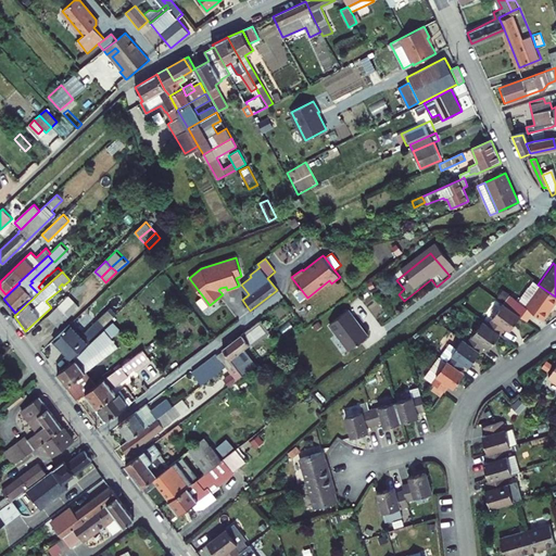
[(555,297),(538,285),(530,279),(515,301),(509,297),(502,307),(521,320),(526,324),(533,313),(542,318),(555,298),(555,297)]
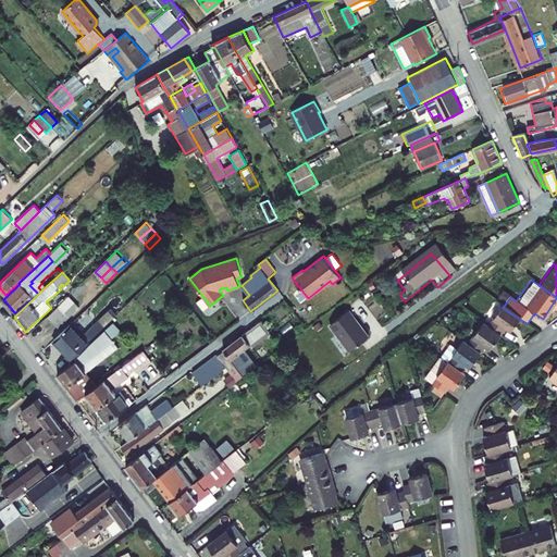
[(70,297),(59,307),(64,313),(75,302),(70,297)]
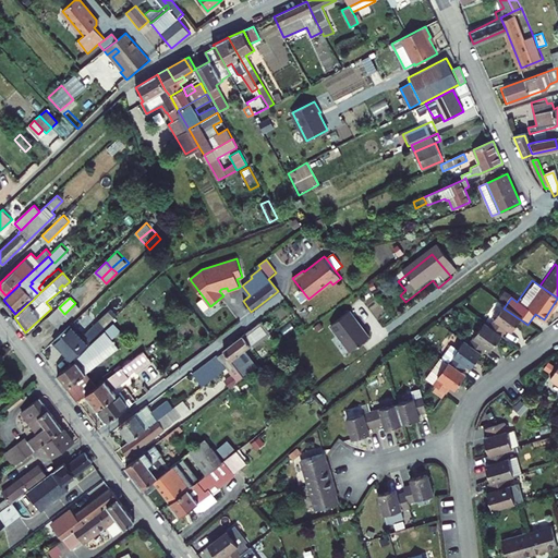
[(64,314),(70,318),(81,308),(75,303),(64,314)]
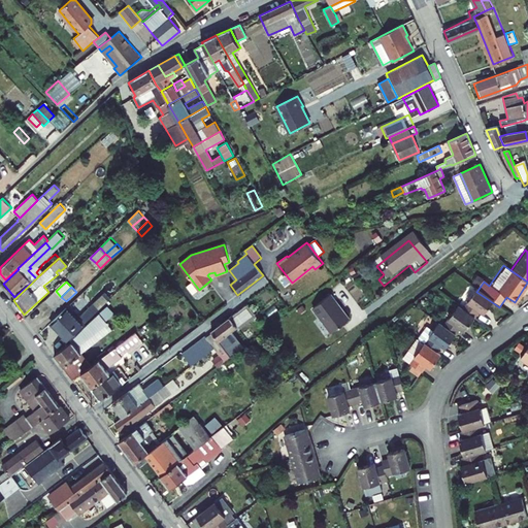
[(56,291),(46,300),(52,306),(61,297),(56,291)]
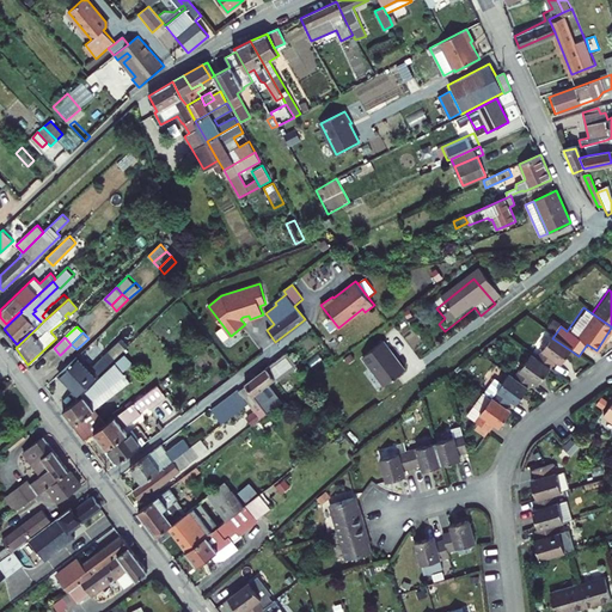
[(77,356),(57,374),(79,396),(81,392),(98,378),(96,377),(128,346),(121,338),(90,369),(77,356)]
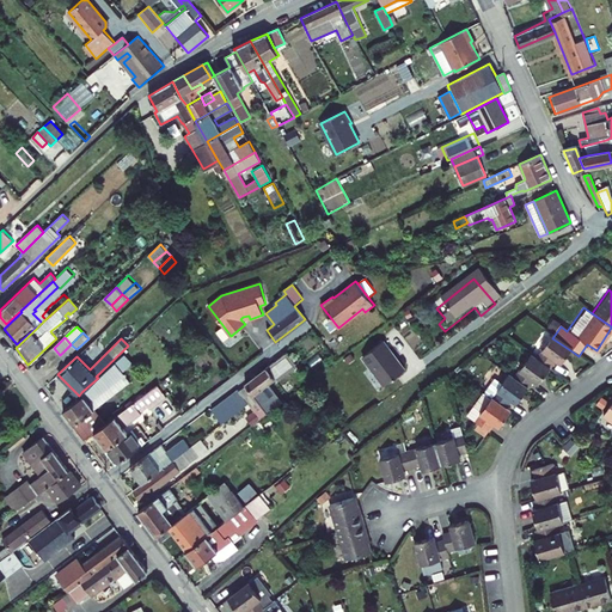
[(537,362),(551,372),(557,365),(562,368),(574,353),(552,338),(537,362)]
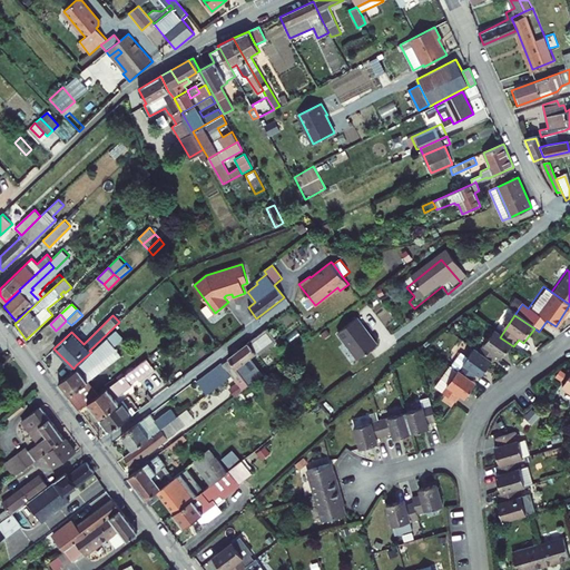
[(337,333),(359,360),(379,344),(356,317),(337,333)]
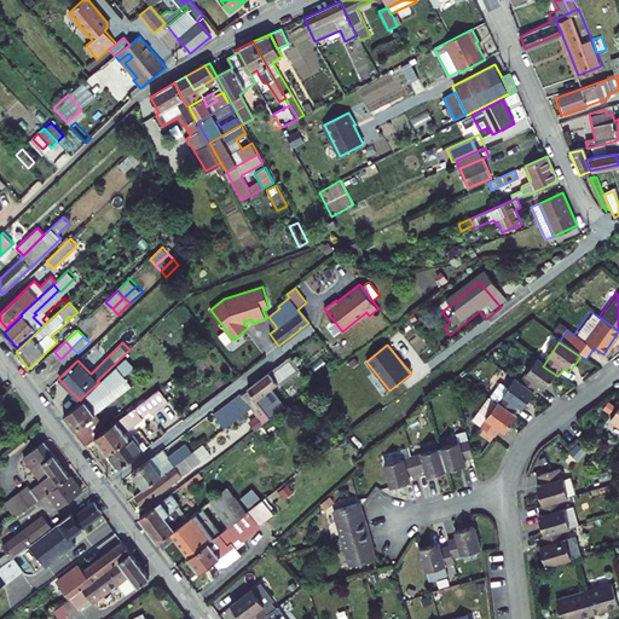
[(71,348),(61,359),(65,364),(77,353),(71,348)]
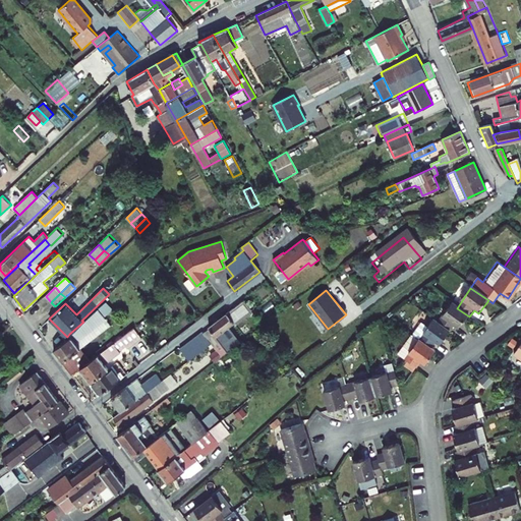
[(243,300),(232,309),(239,319),(233,323),(235,325),(236,325),(252,312),(243,300)]
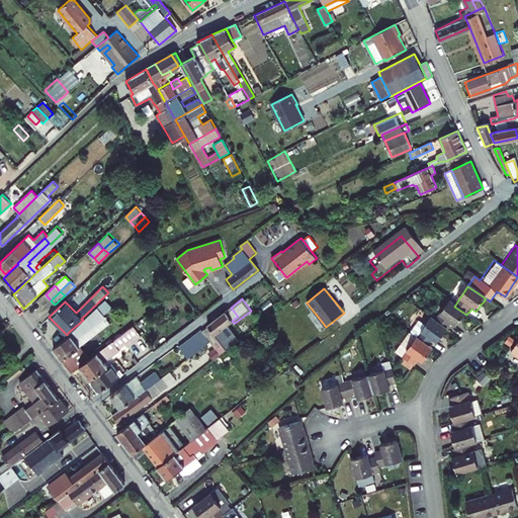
[(53,348),(71,372),(79,366),(89,359),(79,346),(96,334),(91,328),(105,318),(104,315),(112,308),(105,299),(83,320),(69,332),(71,334),(53,348)]
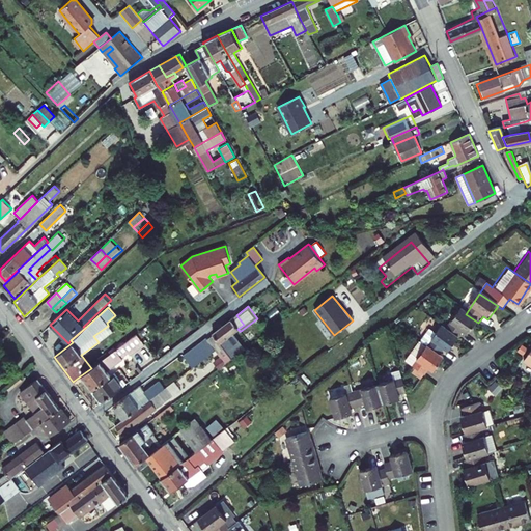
[(462,311),(446,333),(459,341),(465,334),(469,337),(478,323),(466,314),(462,311)]
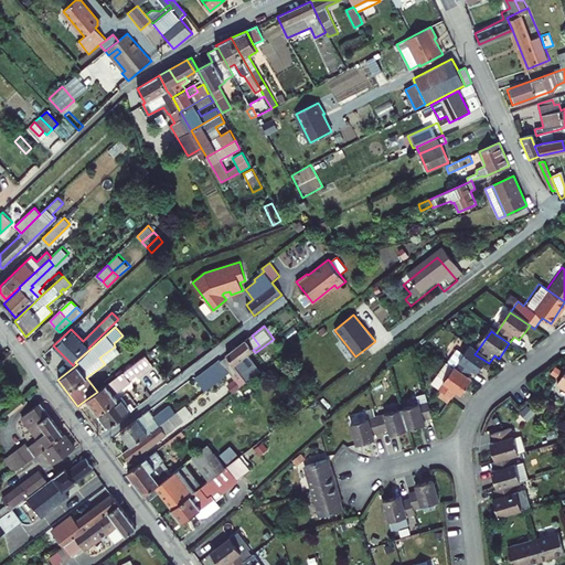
[(252,336),(226,354),(227,355),(247,382),(255,375),(249,369),(254,364),(247,354),(253,350),(259,345),(252,336)]
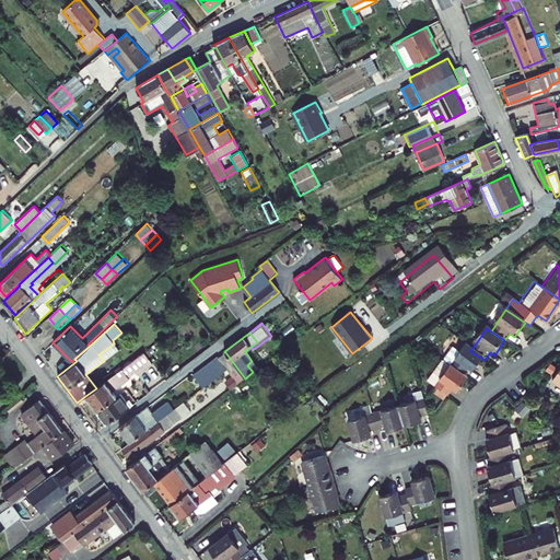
[(98,354),(104,361),(119,349),(114,343),(98,354)]
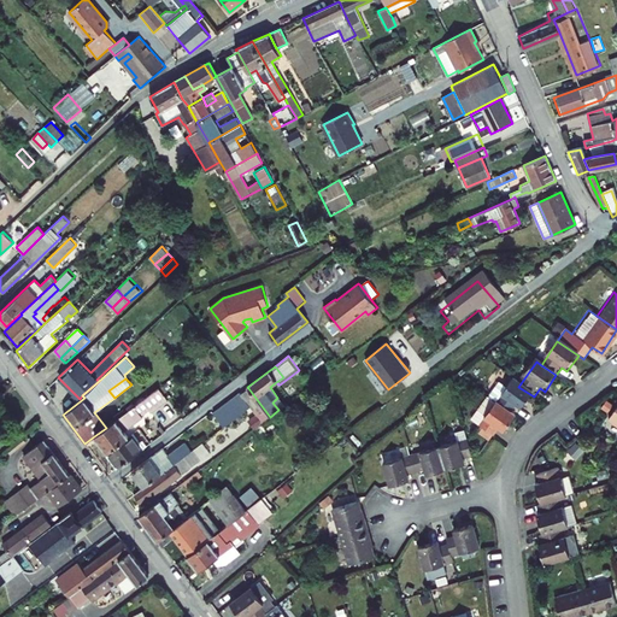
[(497,407),(511,416),(517,409),(523,412),(534,397),(518,387),(513,383),(506,394),(498,388),(489,401),(497,407)]
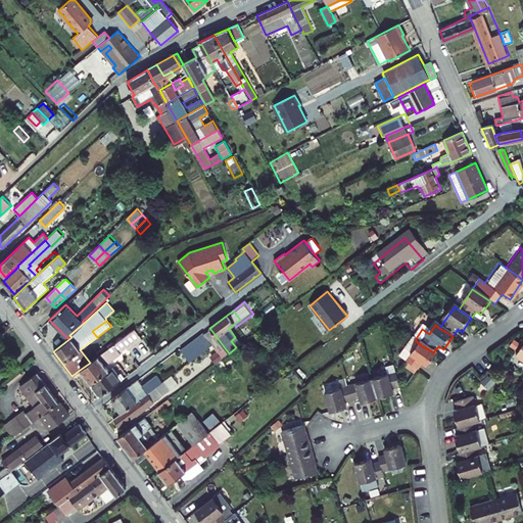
[(135,328),(90,363),(80,370),(91,383),(108,370),(105,366),(121,353),(120,352),(126,347),(128,349),(142,339),(135,328)]
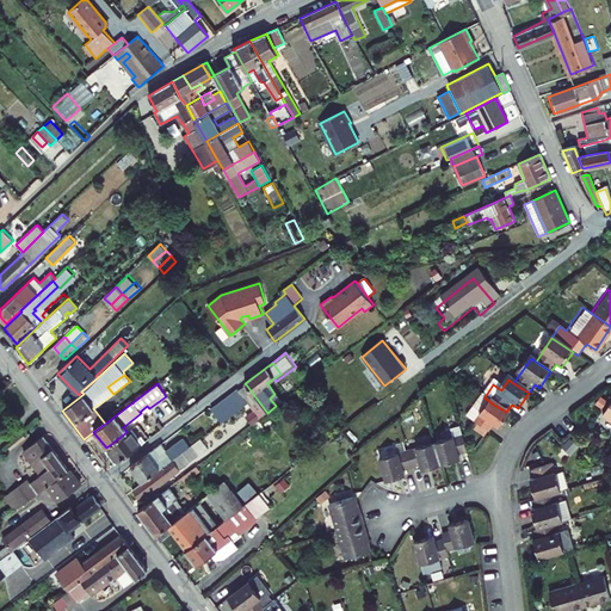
[(267,413),(246,384),(238,390),(247,402),(245,405),(247,408),(250,406),(259,419),(267,413)]
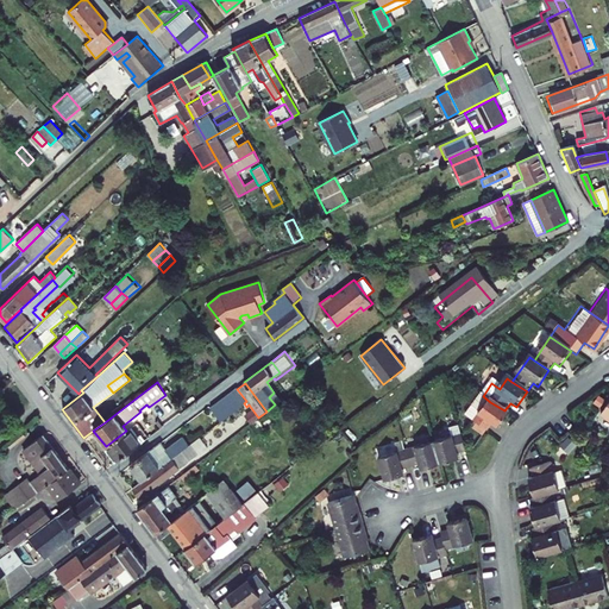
[(237,388),(211,407),(220,421),(244,403),(246,401),(237,389),(237,388)]
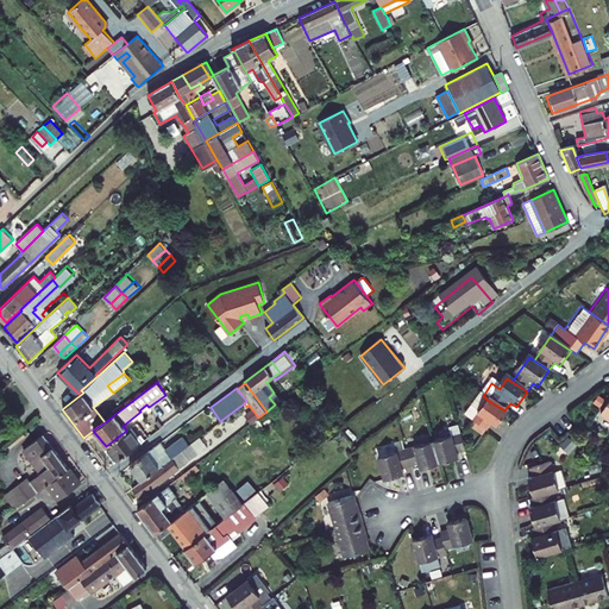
[(269,397),(275,405),(281,401),(274,393),(269,397)]
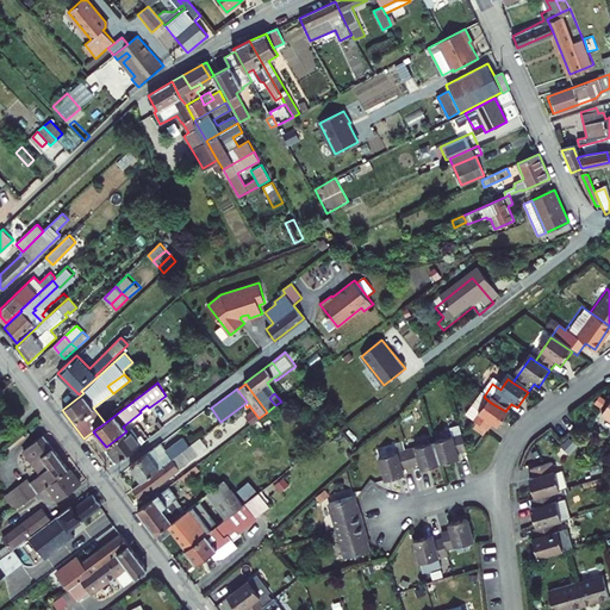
[(467,419),(490,435),(495,428),(500,431),(511,416),(505,411),(491,403),(484,397),(467,419)]
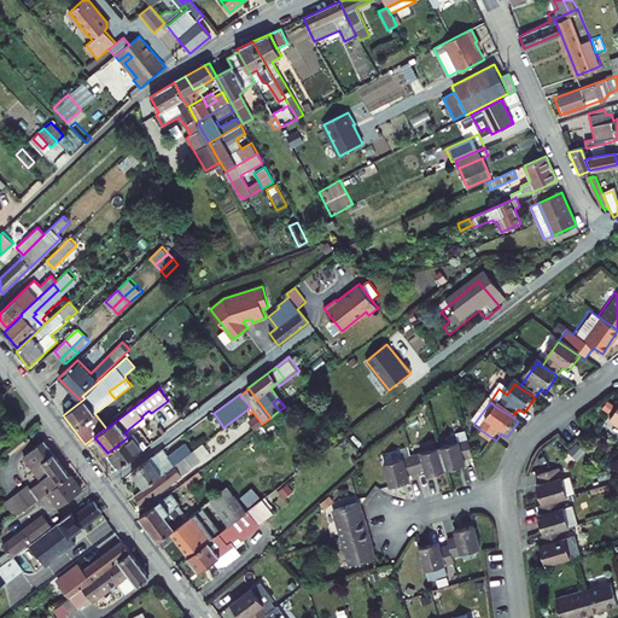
[(108,453),(118,468),(143,449),(139,444),(132,435),(128,437),(108,453)]
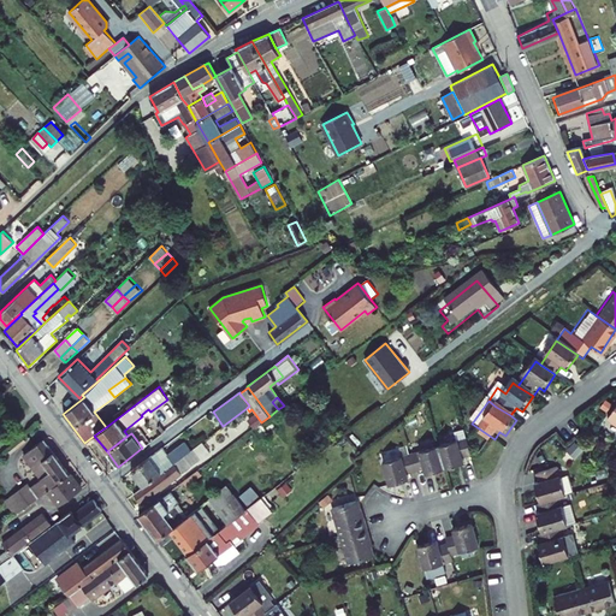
[(444,468),(463,463),(461,457),(471,454),(466,438),(438,446),(444,468)]
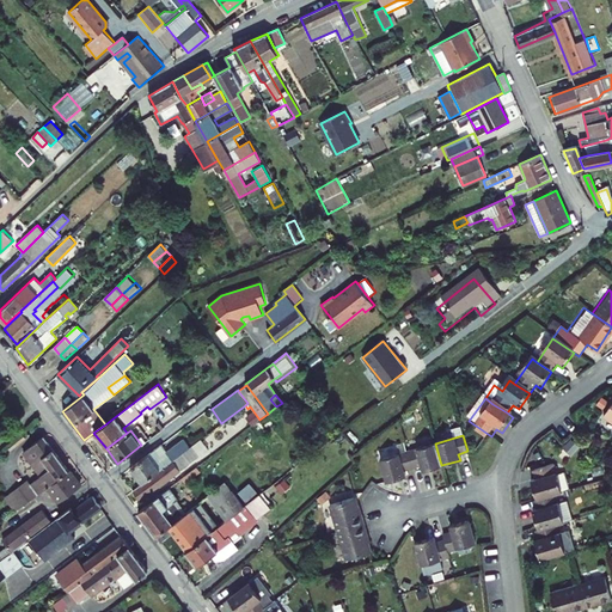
[(10,493),(19,507),(34,497),(48,487),(69,471),(43,436),(23,452),(41,475),(30,484),(28,479),(10,493)]
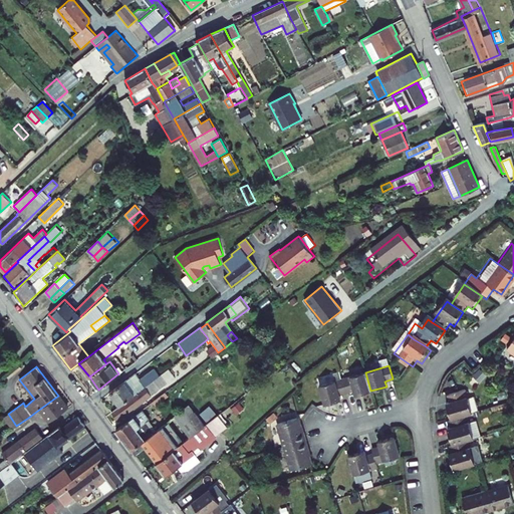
[(119,406),(160,375),(154,368),(140,379),(136,373),(109,393),(119,406)]
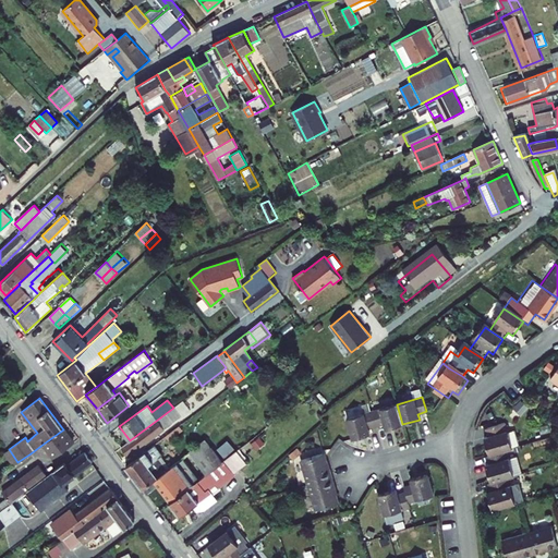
[(181,415),(190,409),(183,400),(174,407),(181,415)]
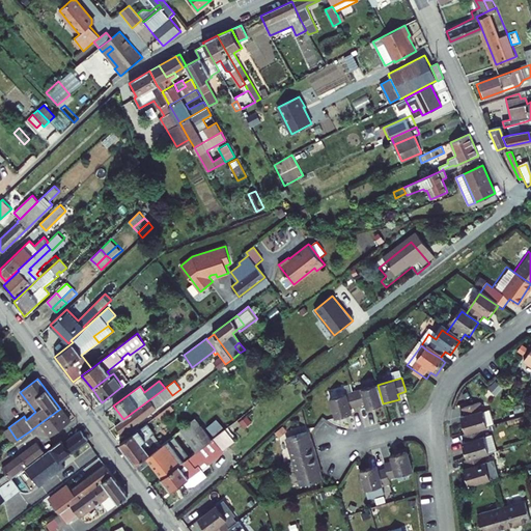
[(498,393),(502,385),(494,381),(490,389),(498,393)]
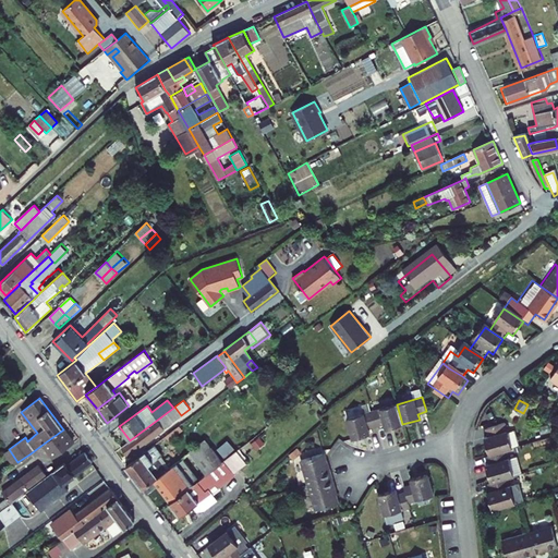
[(372,411),(376,426),(384,424),(386,429),(402,424),(397,404),(372,411)]
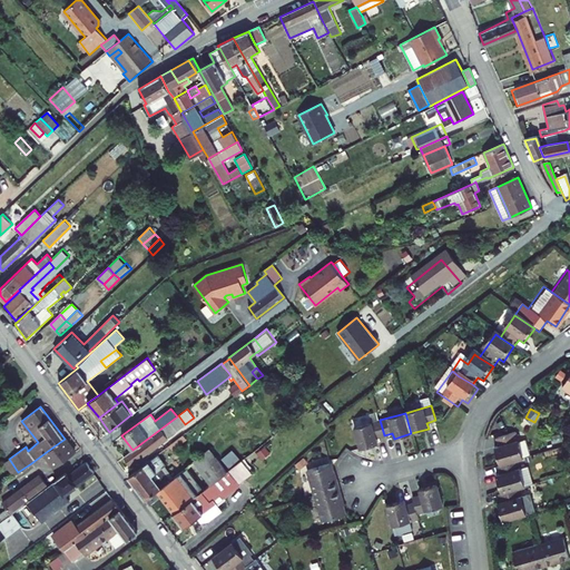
[(133,450),(124,457),(130,467),(185,424),(178,415),(177,416),(133,450)]
